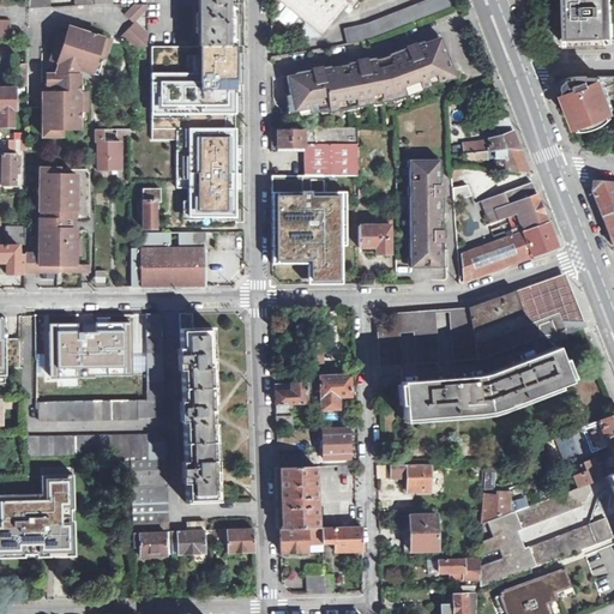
[(198,0),(199,47),(235,46),(235,0),(198,0)]
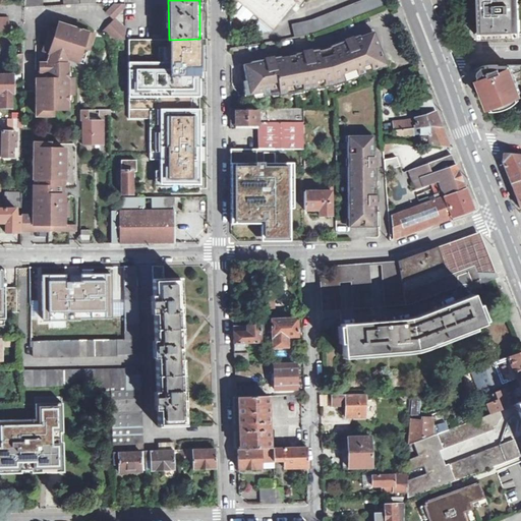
[(239,0),(238,2),(234,6),(234,15),(244,24),(252,14),(261,5),(253,0),(239,0)]
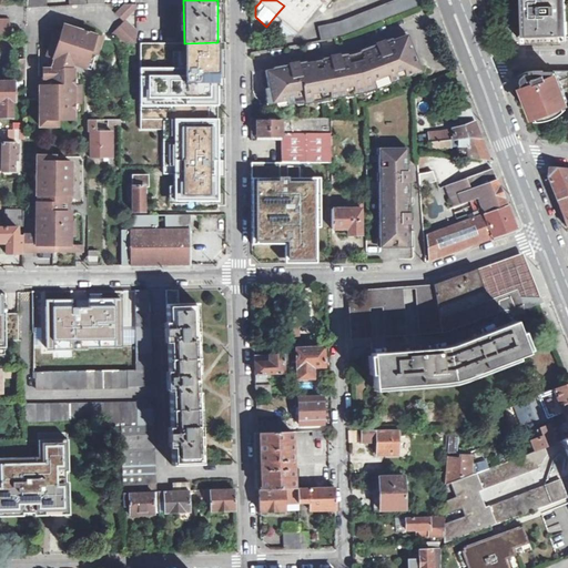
[(276,0),(284,6),(275,16),(283,21),(298,34),(323,3),(318,0),(276,0)]
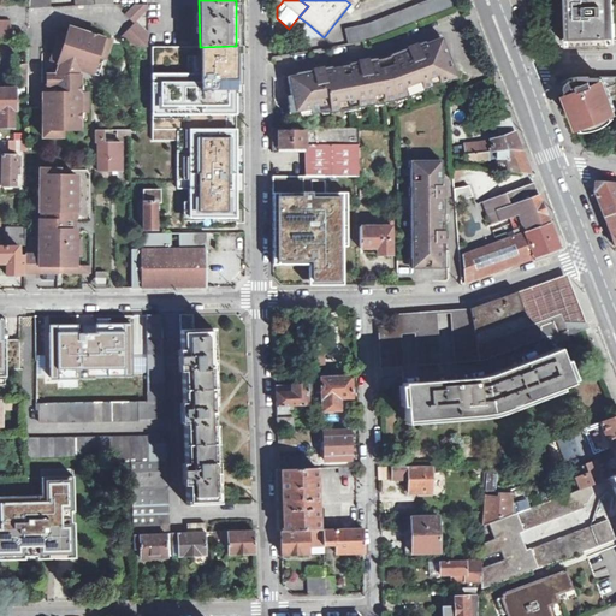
[(422,21),(452,9),(449,0),(430,0),(416,6),(368,24),(347,29),(350,45),(374,39),(422,21)]
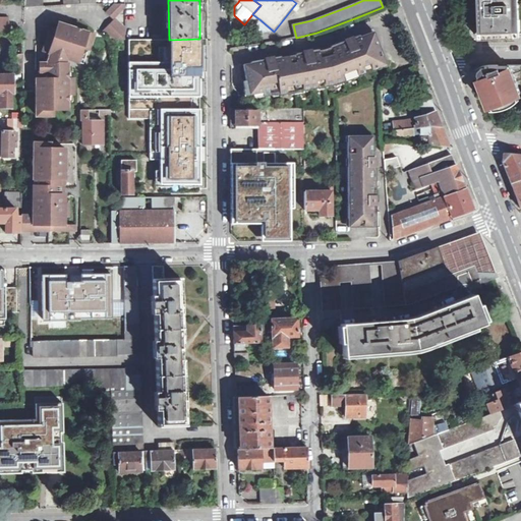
[(520,0),(480,0),(482,37),(514,36),(520,35),(520,0)]
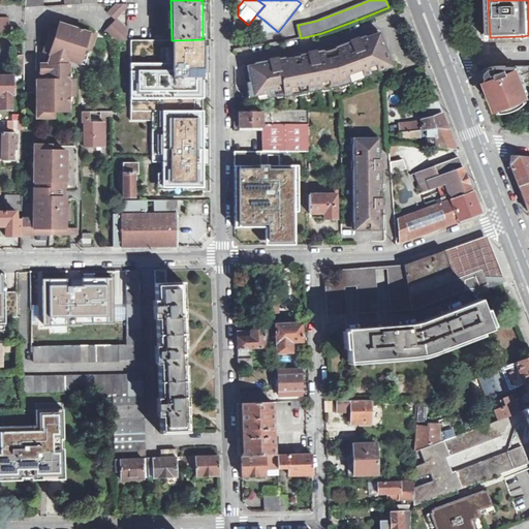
[(126,8),(126,3),(117,3),(107,11),(115,20),(126,8)]
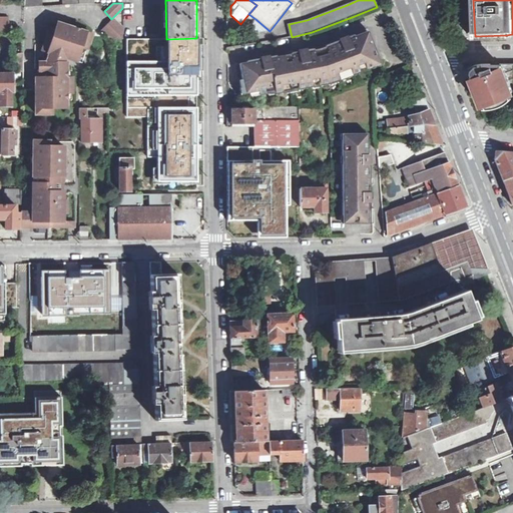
[(9,17),(0,16),(0,31),(9,32),(9,17)]
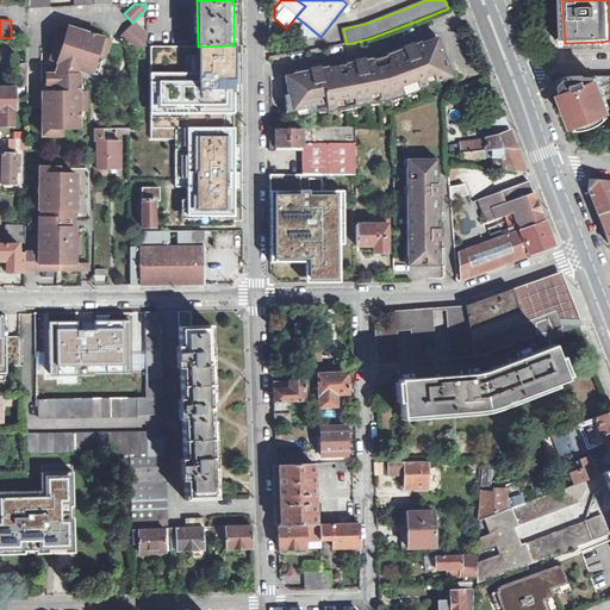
[(297,39),(321,37),(304,23),(297,39)]
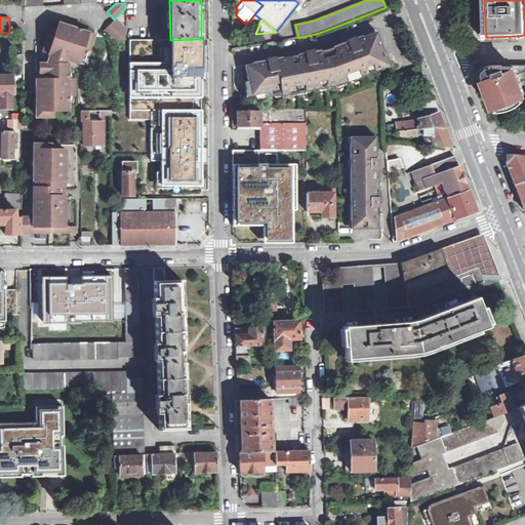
[(117,40),(126,40),(126,31),(117,22),(106,32),(115,40),(117,40)]
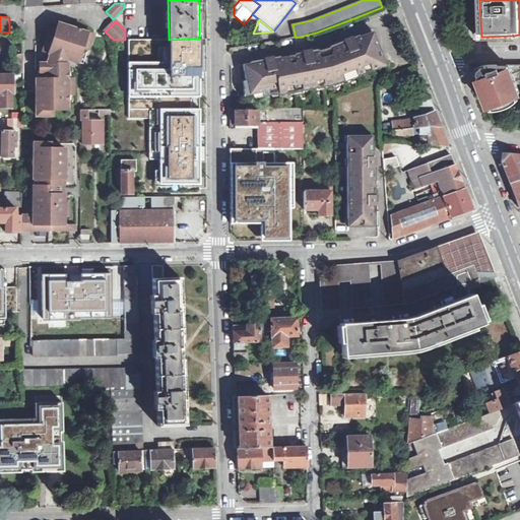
[(37,117),(50,117),(52,117),(51,109),(66,109),(66,94),(73,94),(73,79),(67,79),(67,63),(65,62),(67,58),(78,62),(80,56),(84,55),(87,52),(92,35),(58,22),(56,29),(50,27),(43,50),(46,52),(50,53),(47,62),(41,65),(42,72),(37,72),(37,117)]
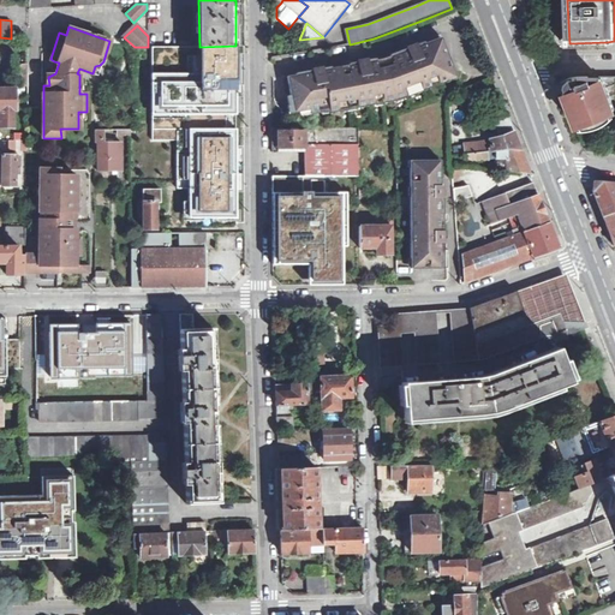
[(394,103),(448,83),(458,79),(442,40),(441,35),(419,43),(412,45),(411,46),(383,55),(370,59),(364,60),(362,60),(318,69),(316,69),(310,70),(310,72),(305,72),(287,76),(291,93),(294,112),(298,111),(300,111),(310,108),(311,114),(329,111),(329,114),(394,103)]
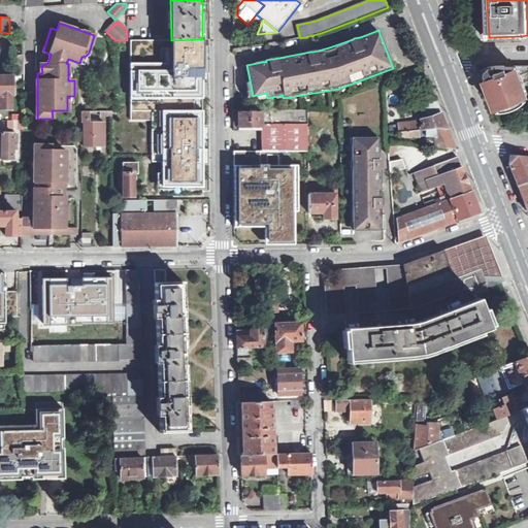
[(154,40),(130,40),(131,120),(152,120),(153,157),(153,162),(157,162),(163,162),(163,189),(175,188),(175,187),(203,187),(203,155),(203,149),(200,149),(200,142),(203,141),(203,126),(203,79),(200,79),(200,64),(203,64),(202,56),(202,50),(202,45),(202,39),(171,40),(167,40),(154,40)]
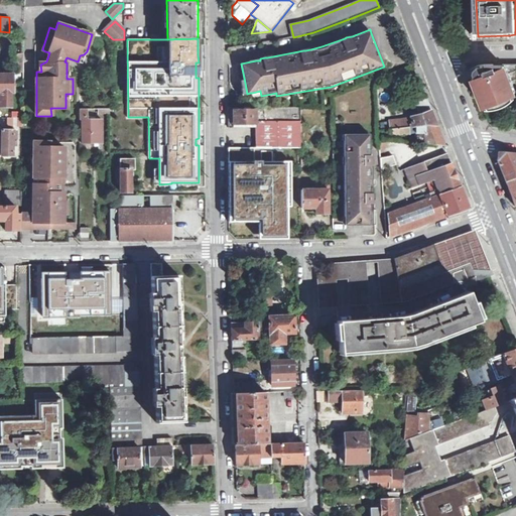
[(45,51),(40,65),(46,61),(49,52),(45,51)]
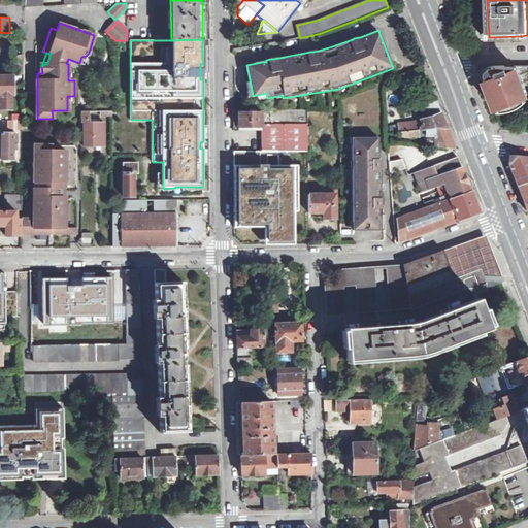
[(490,65),(480,69),(484,78),(491,75),(489,71),(493,70),(492,66),(493,66),(494,66),(495,66),(496,66),(490,65)]
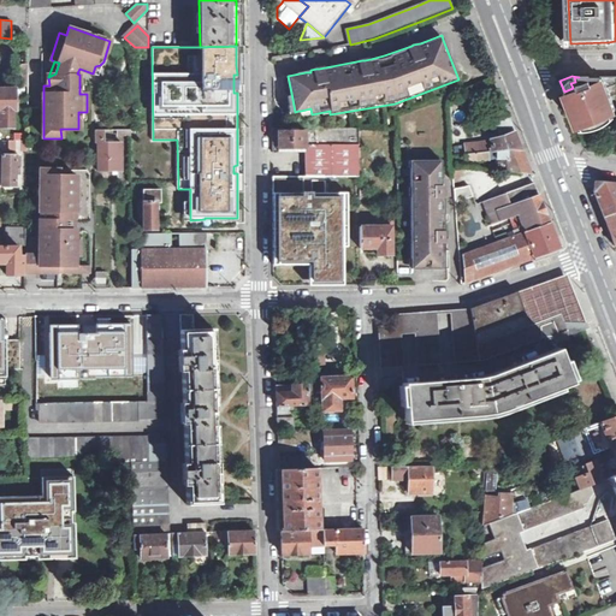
[(615,102),(615,76),(600,76),(600,78),(606,95),(610,102),(615,102)]
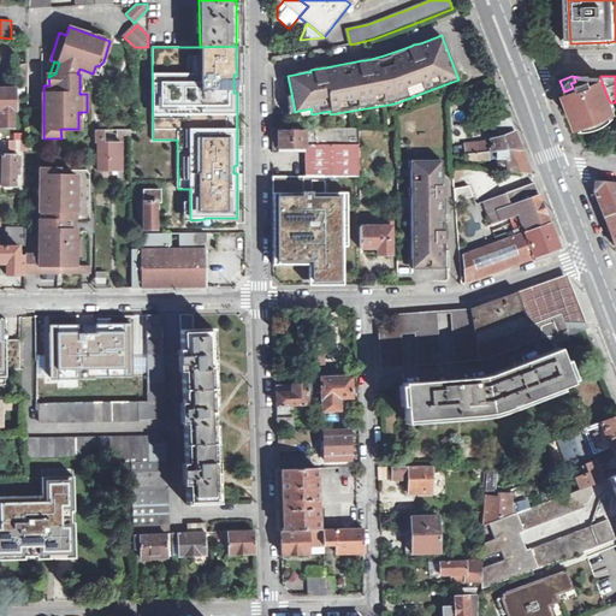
[(600,78),(598,78),(596,80),(592,82),(590,77),(579,77),(578,77),(576,77),(575,77),(574,77),(575,82),(570,83),(573,88),(564,92),(573,114),(606,100),(606,95),(600,78)]
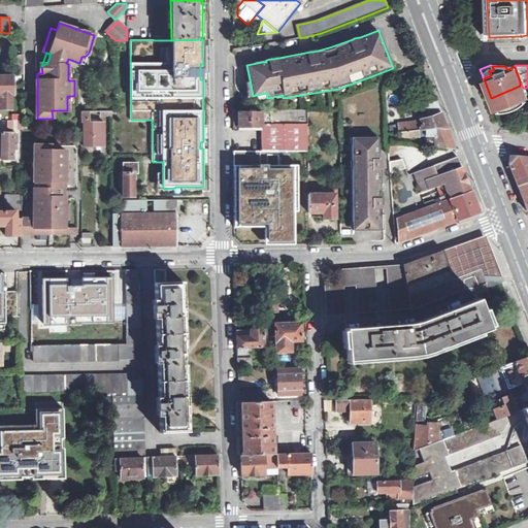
[(0,96),(4,96),(4,101),(0,100),(0,109),(12,110),(12,96),(13,96),(13,76),(0,76),(0,96)]
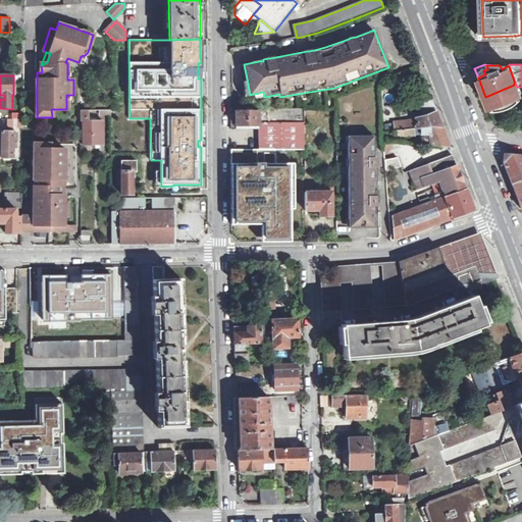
[(489,105),(498,98),(500,96),(506,93),(514,93),(520,94),(517,87),(514,81),(514,85),(485,97),(489,105)]
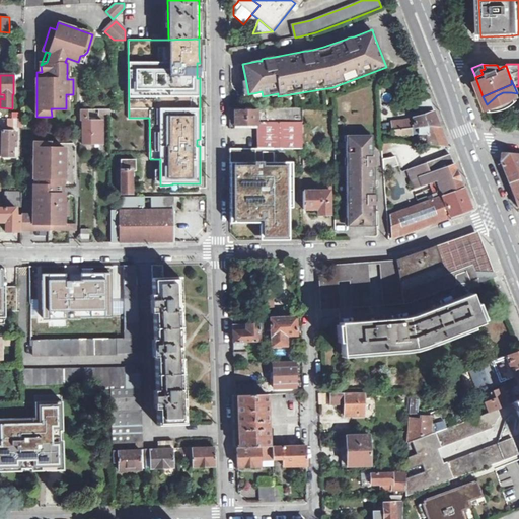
[(382,95),(390,94),(389,86),(381,87),(382,95)]
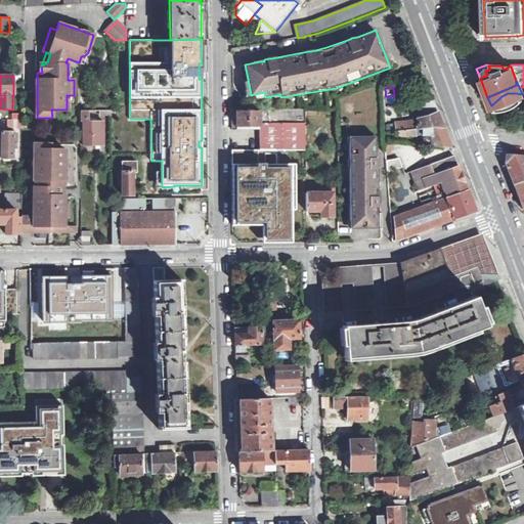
[(386,96),(384,96),(387,121),(398,120),(395,95),(394,95),(386,96)]
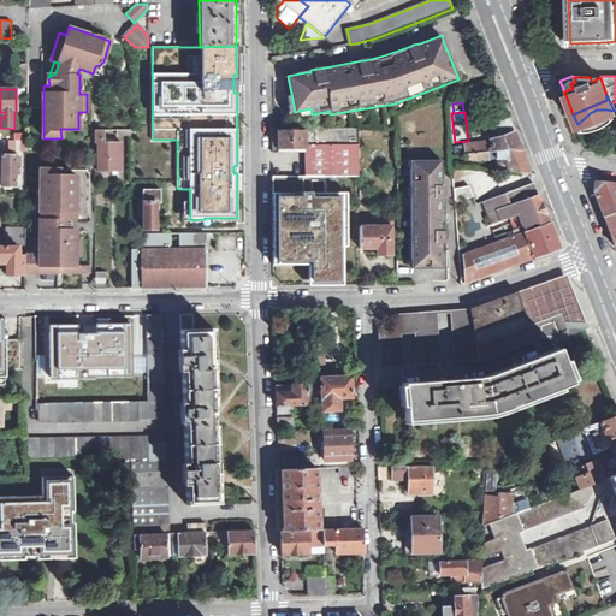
[(503,136),(510,134),(509,128),(492,134),(493,138),(503,136)]
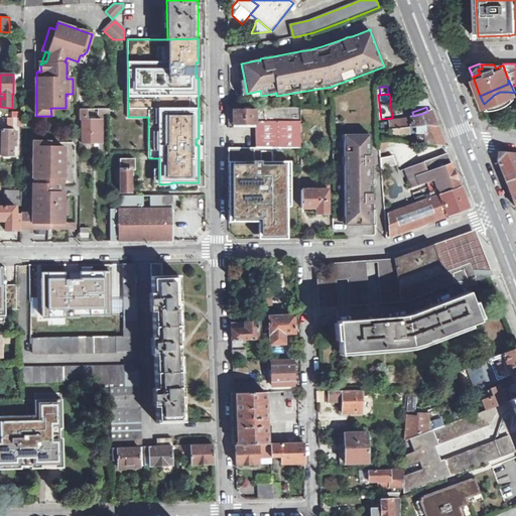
[(257,108),(257,110),(257,123),(301,123),(301,108),(257,108)]
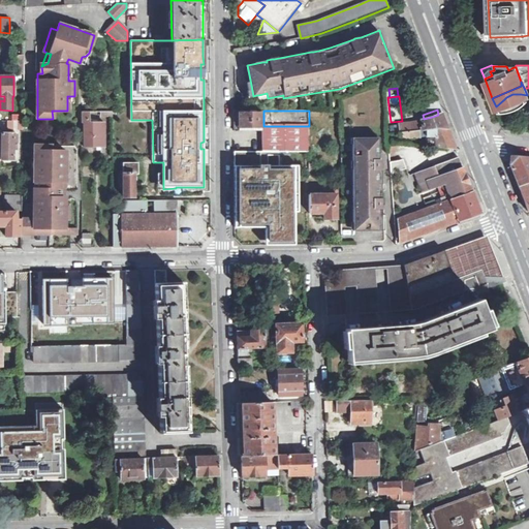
[(81,112),(81,123),(85,124),(85,147),(101,147),(101,122),(89,123),(89,112),(81,112)]
